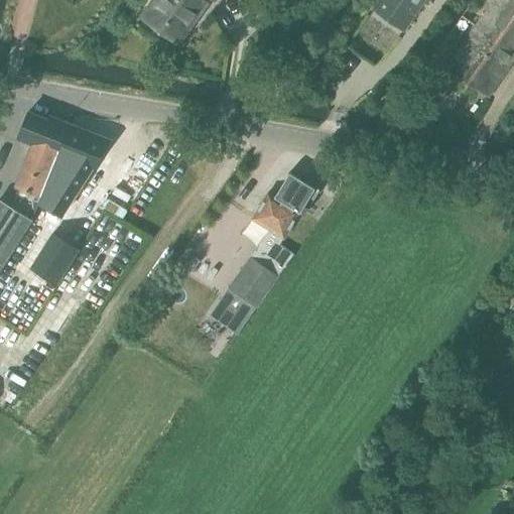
[(153,0),(141,18),(178,45),(210,0),(153,0)]
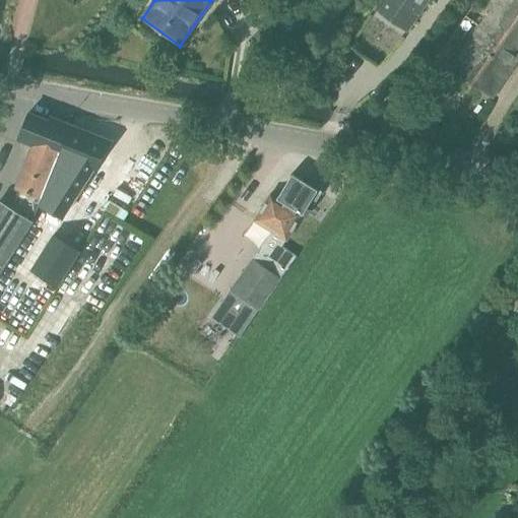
[(406,33),(428,0),(381,0),(374,10),(406,33)]
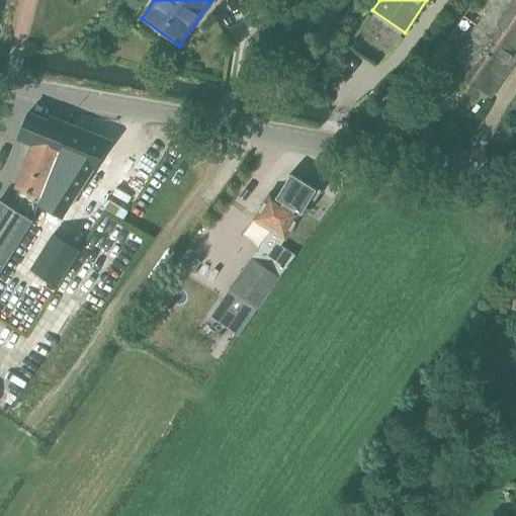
[(490,98),(515,59),(515,0),(495,0),(448,70),(490,98)]
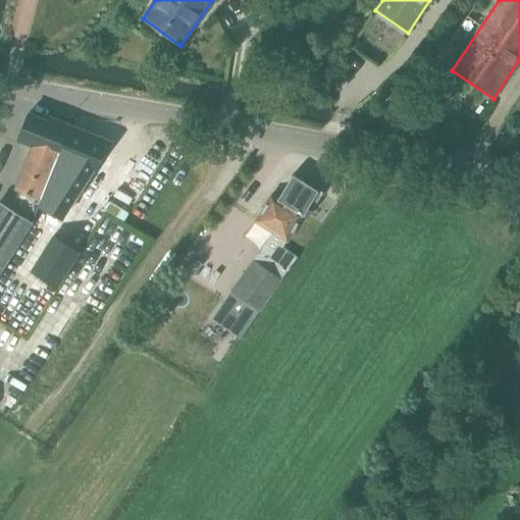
[(28,115),(17,142),(32,147),(35,140),(60,150),(69,127),(56,122),(49,119),(47,123),(28,115)]
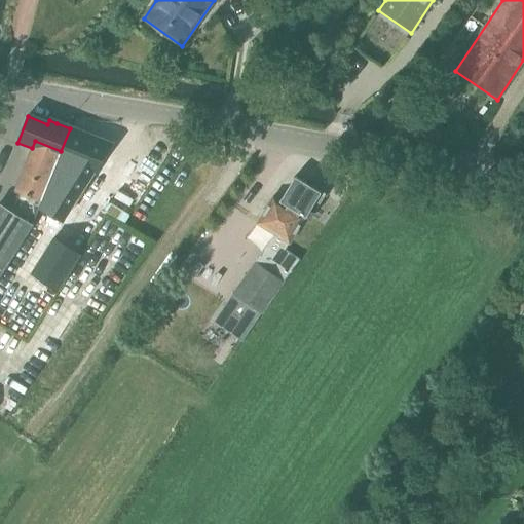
[(41,202),(39,208),(62,222),(111,145),(70,128),(61,151),(41,202)]
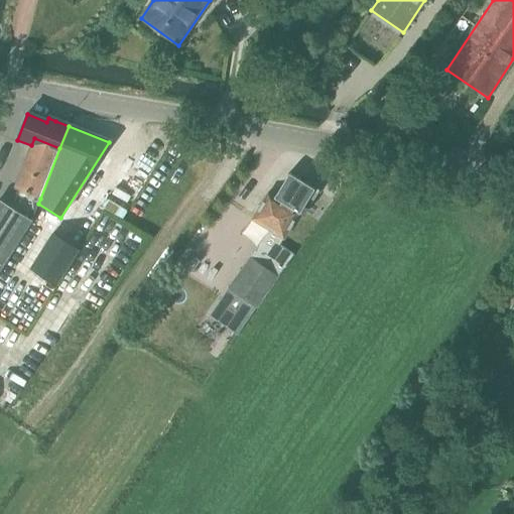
[(31,145),(14,188),(40,199),(59,148),(34,138),(31,145)]
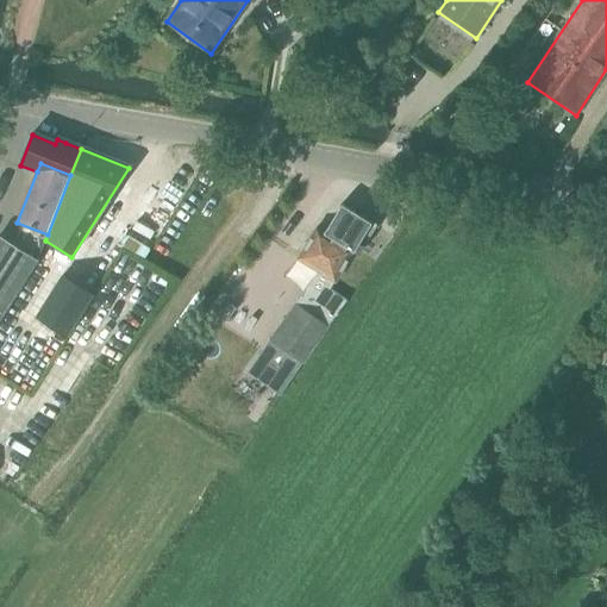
[(324,236),(315,231),(298,261),(335,283),(370,225),(340,208),(324,236)]
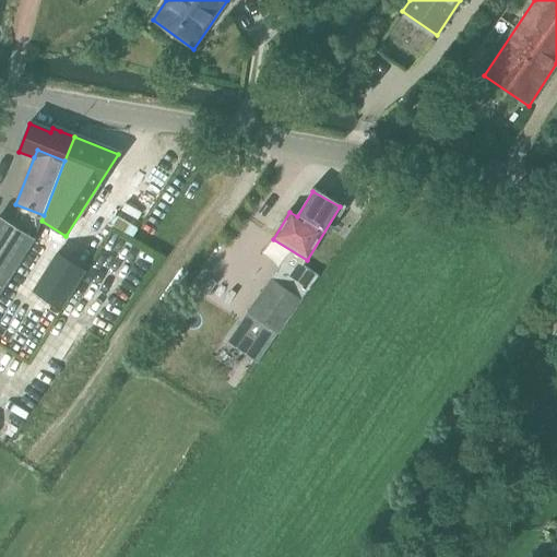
[(0,295),(35,240),(0,217),(0,295)]
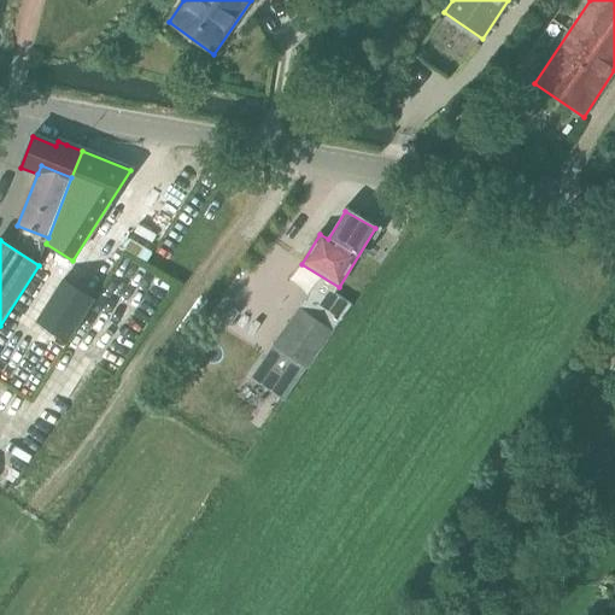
[(298,310),(274,344),(262,361),(290,381),(302,364),(305,367),(350,306),(340,299),(335,305),(329,300),(338,290),(321,277),(297,309),(298,310)]
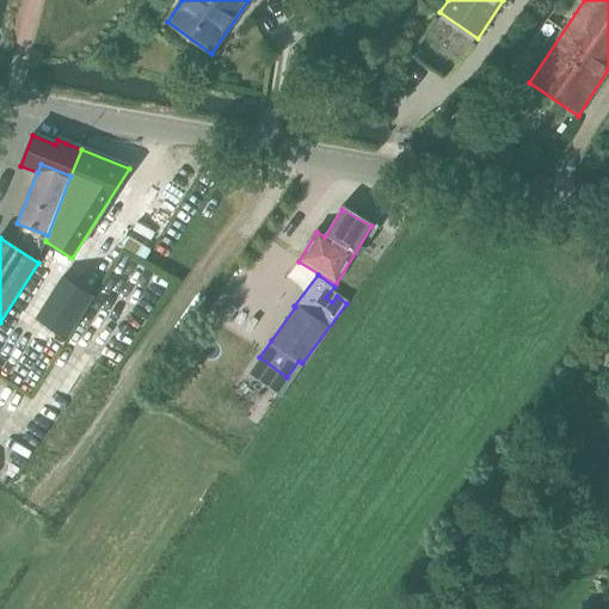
[(61,280),(36,320),(66,339),(92,299),(61,280)]
